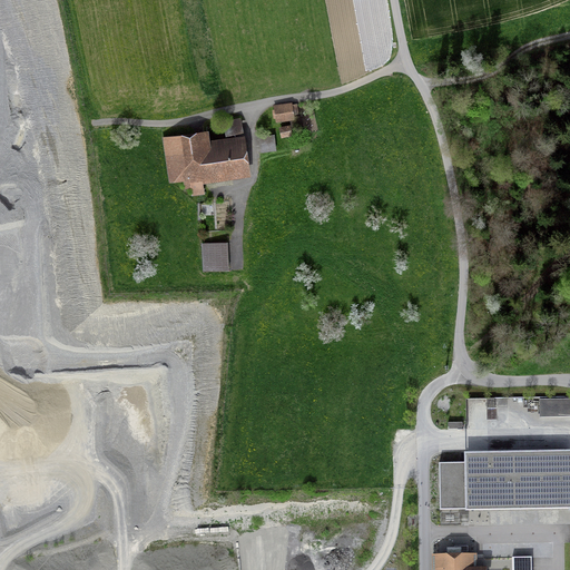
[(292,104),(273,106),(275,123),(294,120),(292,104)]
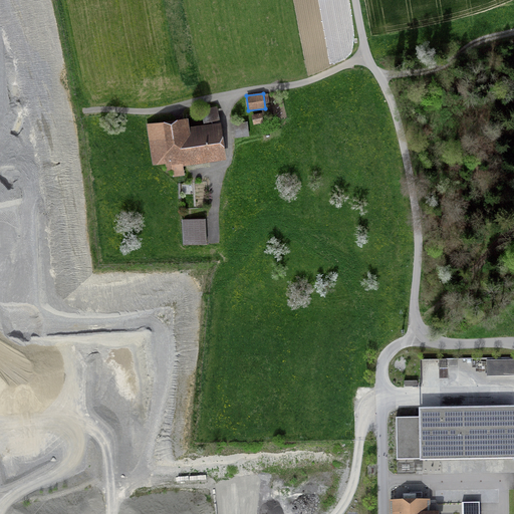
[(217,106),(201,110),(204,123),(219,120),(217,106)]
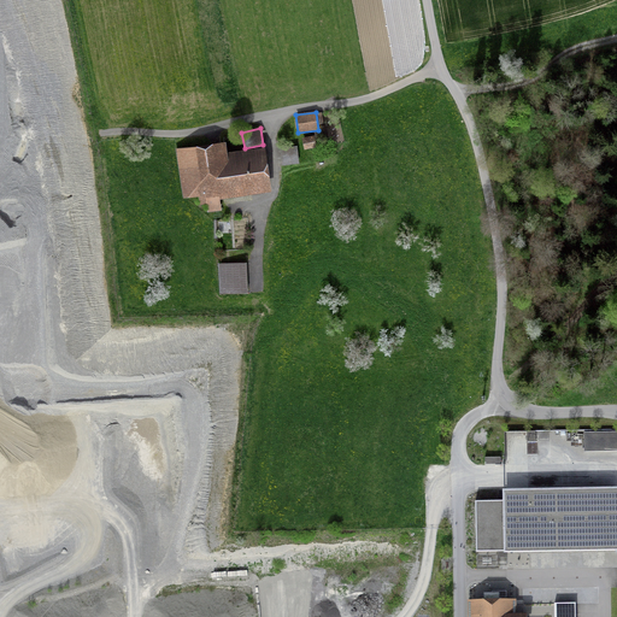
[(176,148),(183,200),(199,198),(200,205),(207,204),(209,212),(221,211),(219,200),(269,192),(263,147),(227,152),(224,141),(176,148)]
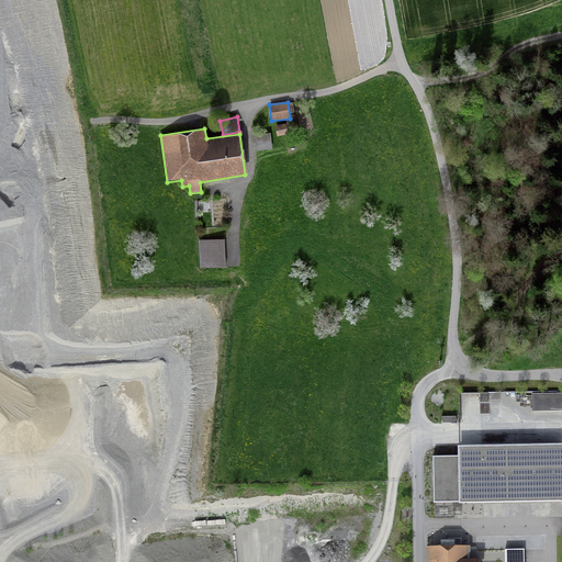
[(271,133),(256,135),(258,152),(273,149),(271,133)]
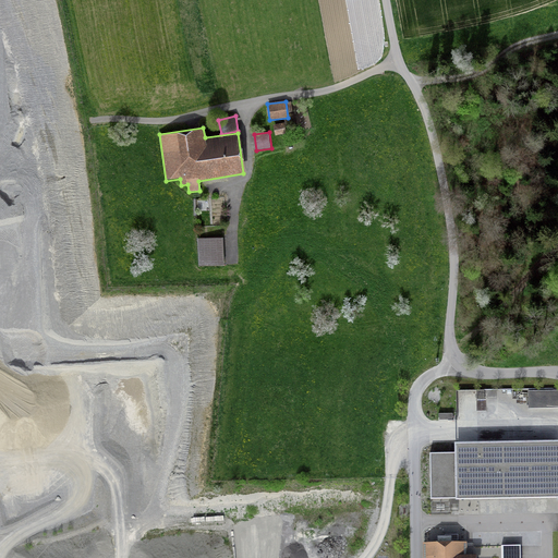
[(222,237),(197,239),(198,265),(225,264),(222,237)]
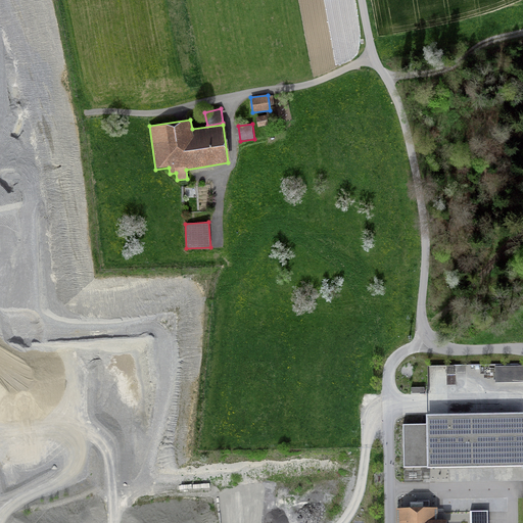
[(428,365),(429,386),(446,385),(446,373),(466,372),(465,364),(428,365)]
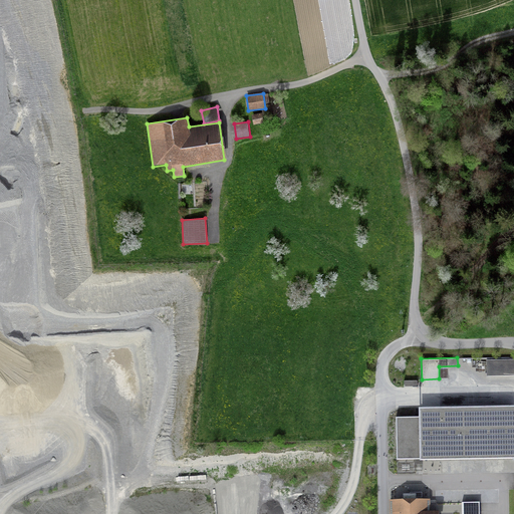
[(513,358),(487,360),(487,376),(513,375),(513,358)]
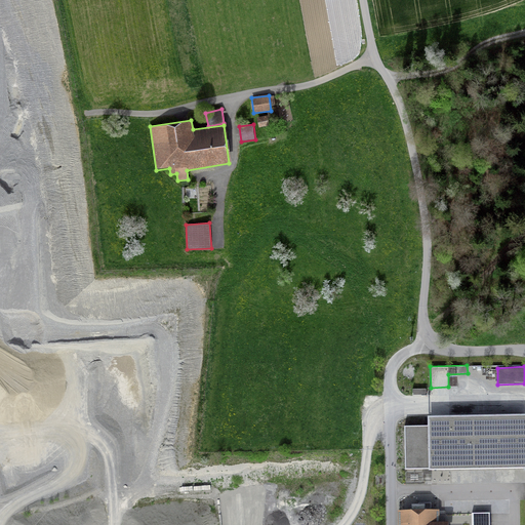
[(404,428),(404,471),(524,469),(524,414),(429,416),(429,428),(404,428)]
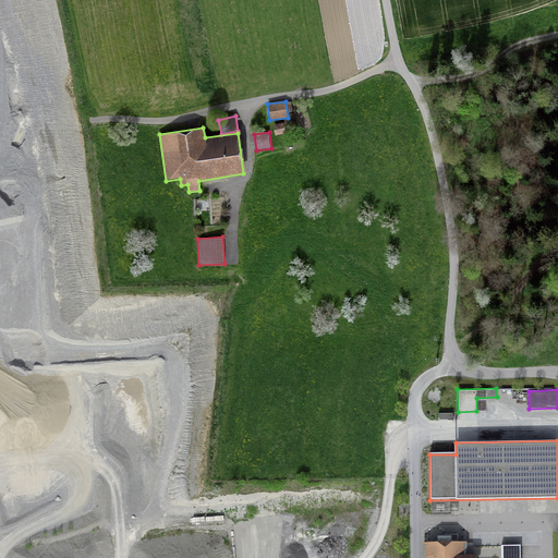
[(464,544),(426,544),(425,557),(476,557),(476,556),(464,556),(464,544)]
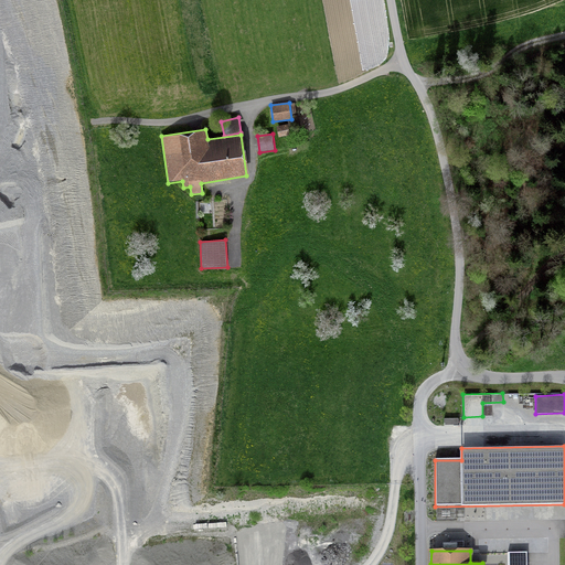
[(526,564),(528,553),(508,554),(508,564),(526,564)]
